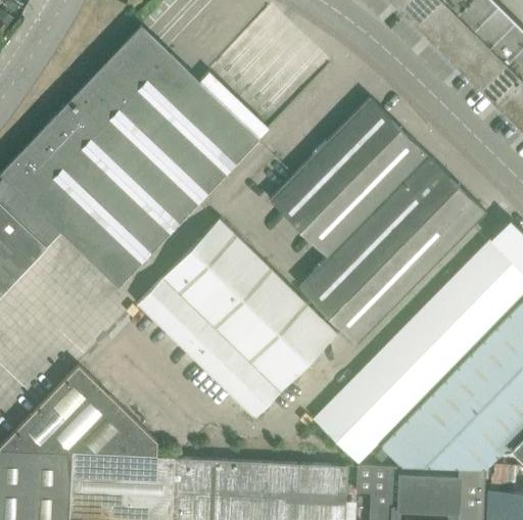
[(390,0),(522,130),(522,29),(493,0),(390,0)]
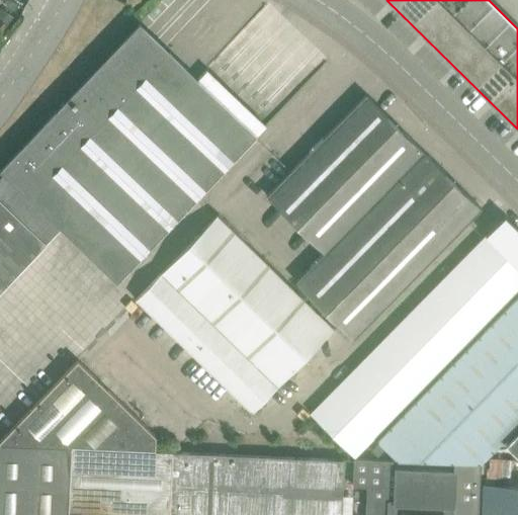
[(256,138),(140,26),(1,172),(2,175),(0,177),(0,292),(60,231),(117,283),(256,138)]
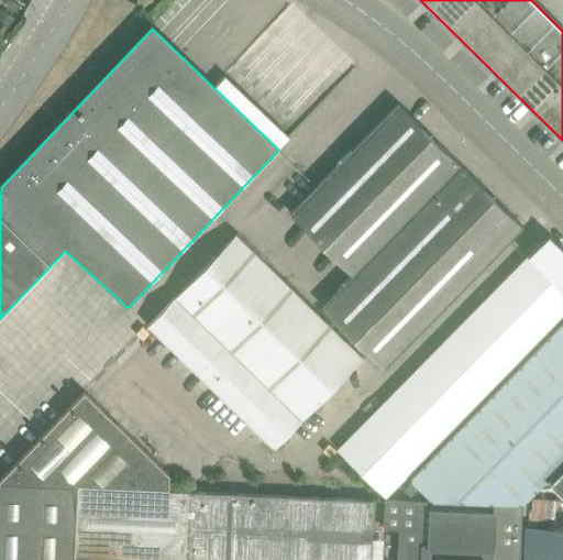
[(521,230),(397,106),(286,219),(350,281),(321,309),(385,371),(521,230)]
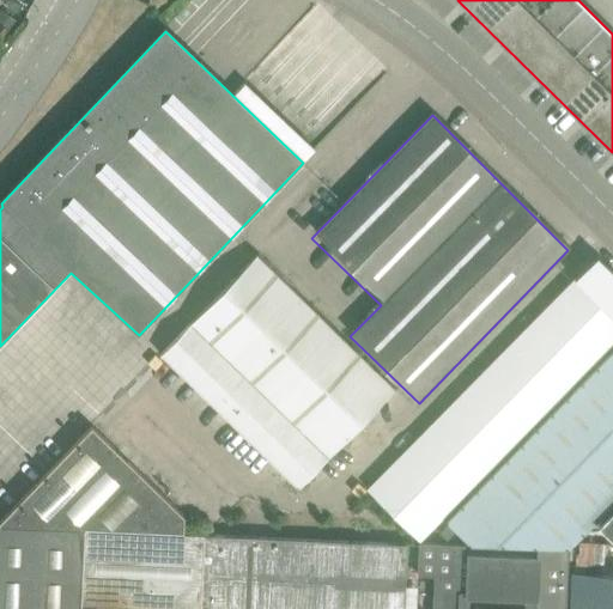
[(161,355),(298,489),(395,390),(258,256),(161,355)]
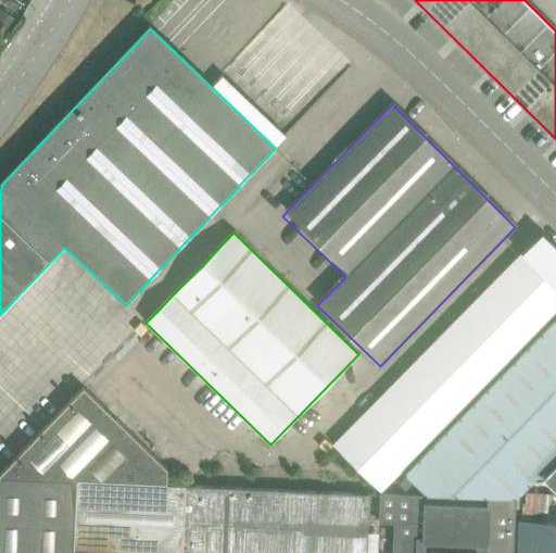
[(554,288),(520,255),(332,447),(379,492),(516,353),(503,340),(554,288)]
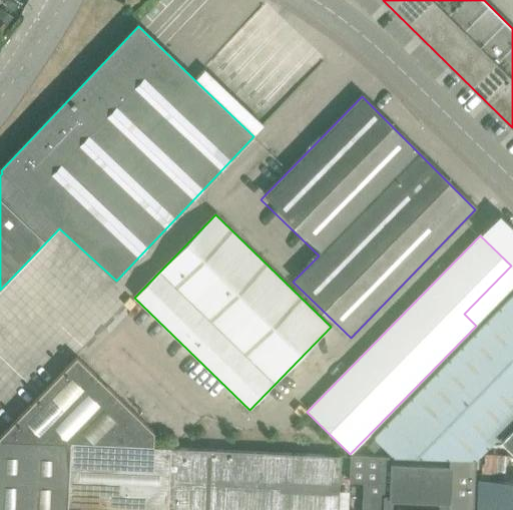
[(512,295),(373,438),(393,458),(478,461),(512,426),(512,295)]
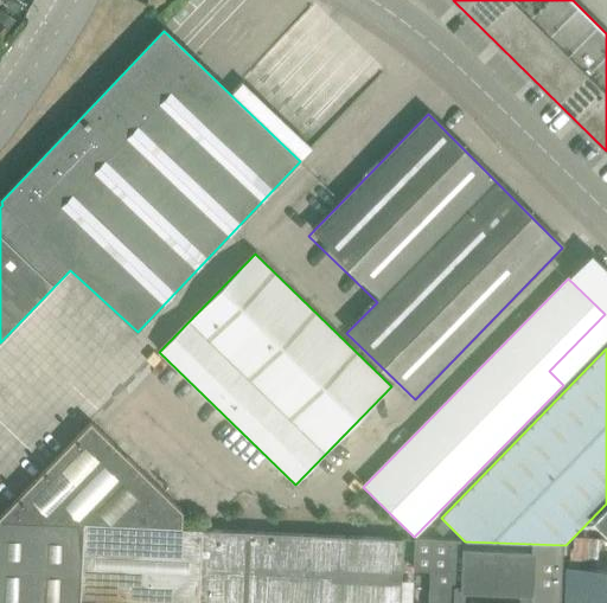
[(606,507),(590,524),(606,539),(606,507)]
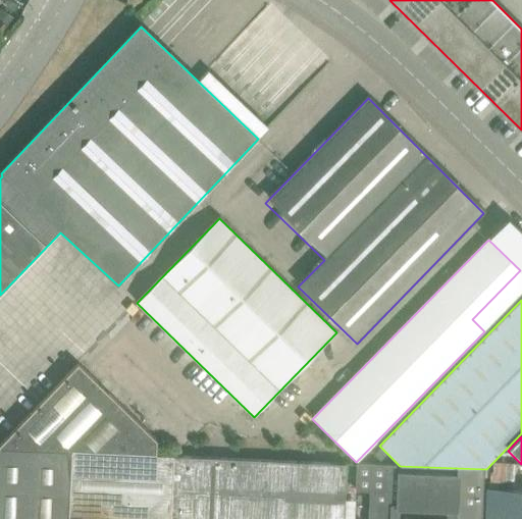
[(67,518),(71,452),(0,449),(0,518),(67,518)]
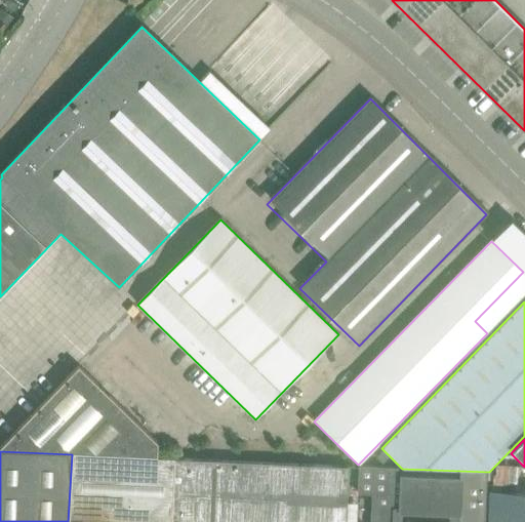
[(346,521),(348,491),(349,469),(174,460),(170,521),(346,521)]
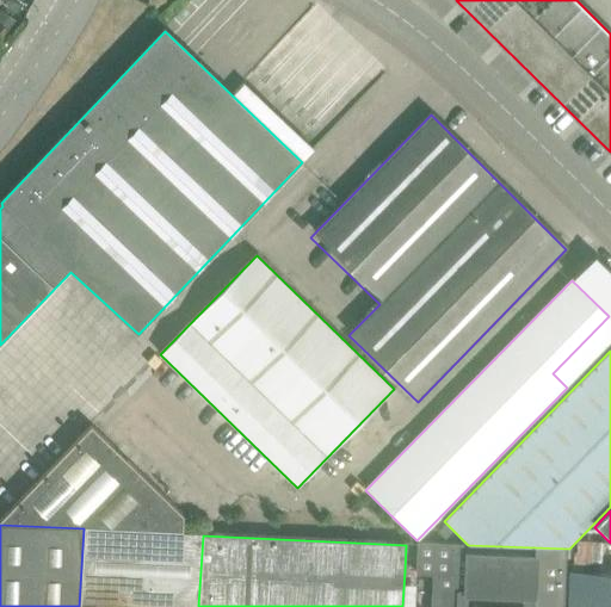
[(417,544),(415,576),(432,577),(431,606),(563,606),(566,551),(536,550),(536,559),(462,556),(462,546),(417,544)]
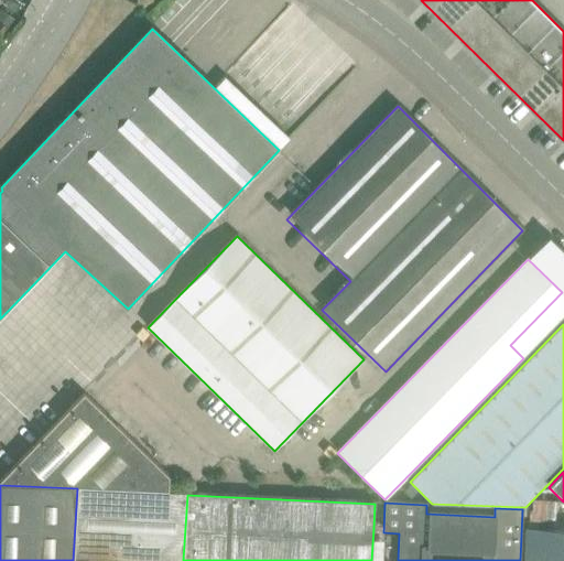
[(563,560),(563,531),(525,530),(523,560),(563,560)]
